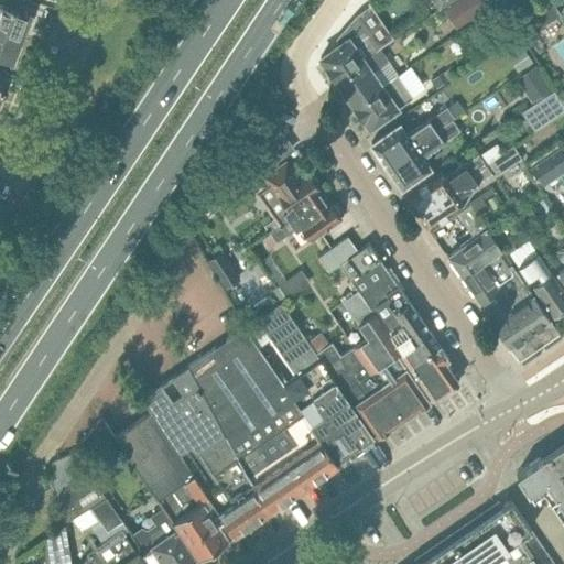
[(19,0),(0,0),(0,28),(21,36),(30,13),(17,8),(19,0)]
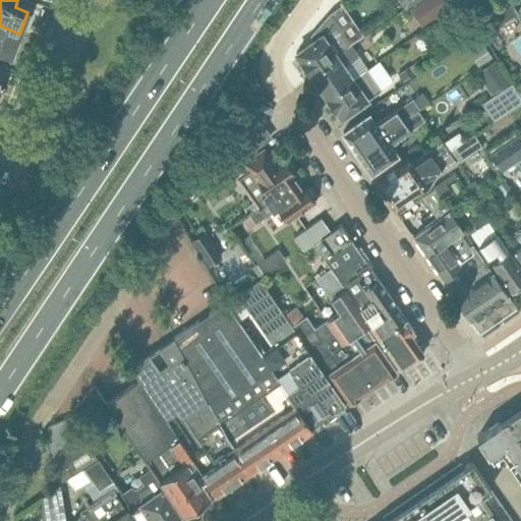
[(444,0),(419,0),(418,2),(431,21),(450,8),(444,0)]
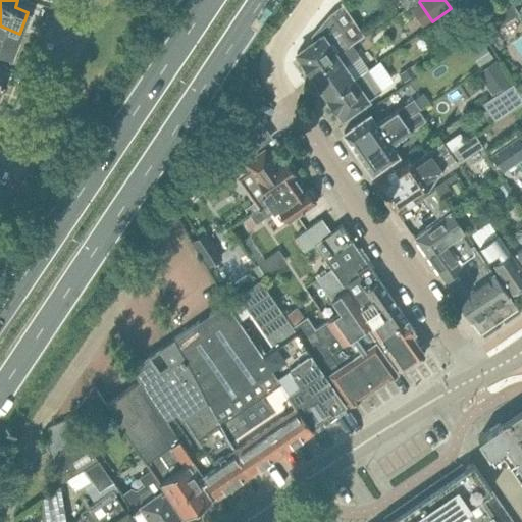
[(455,0),(462,8),(471,0),(455,0)]
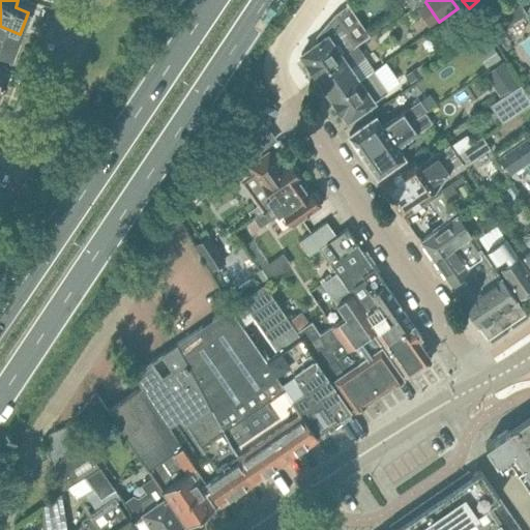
[(500,29),(526,12),(518,0),(514,0),(492,16),(500,29)]
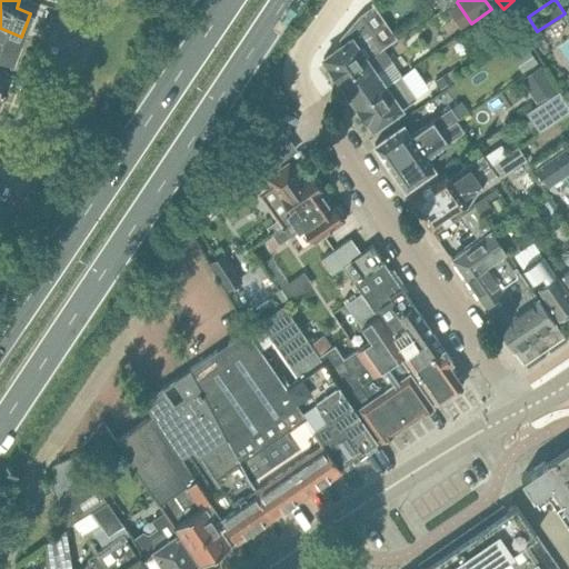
[(342,43),(323,57),(325,58),(328,61),(326,62),(329,67),(328,70),(332,77),(336,77),(337,79),(366,59),(366,58),(381,47),(382,47),(359,13),(338,38),(342,43)]
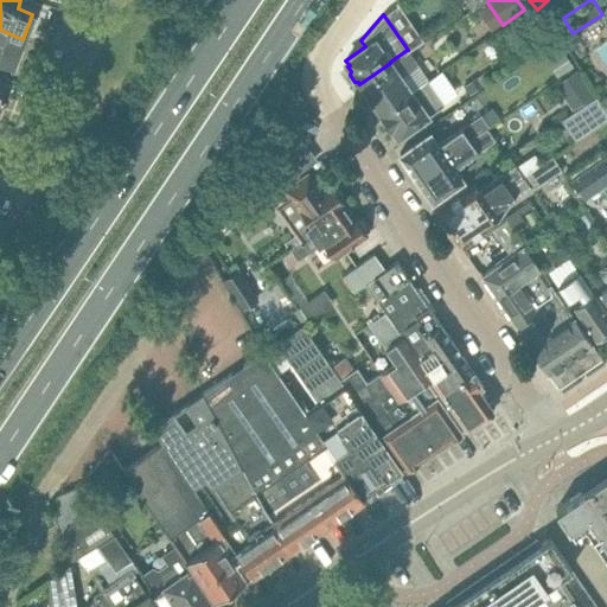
[(0,61),(12,65),(23,39),(0,30),(0,61)]
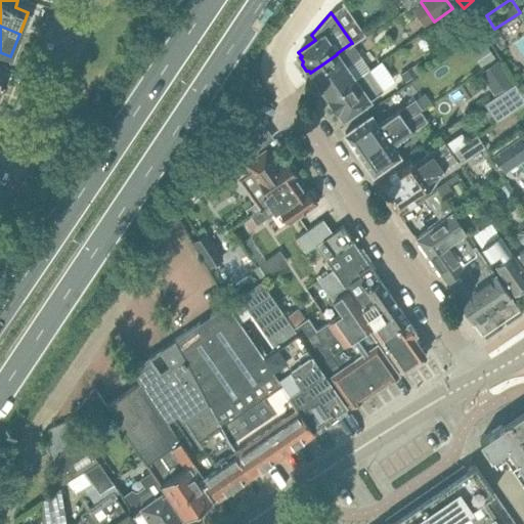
[(485,42),(474,50),(484,64),(494,57),(485,42)]
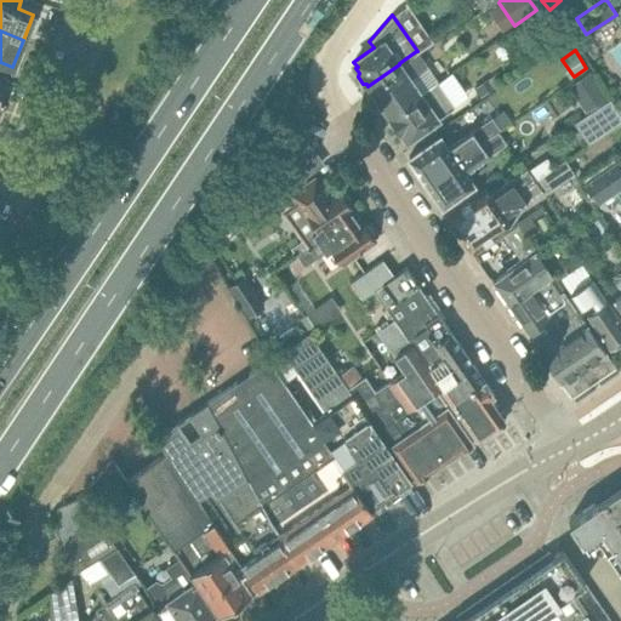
[(437,81),(416,51),(399,63),(399,64),(368,86),(375,97),(375,101),(379,107),(382,107),(388,115),(436,81),(437,81)]
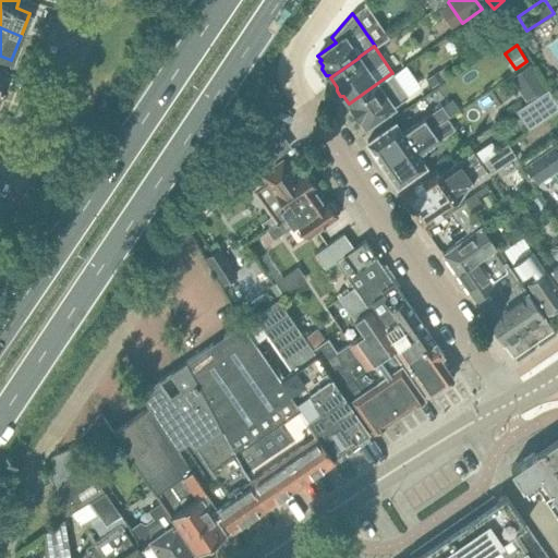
[(530,63),(510,77),(519,91),(540,77),(530,63)]
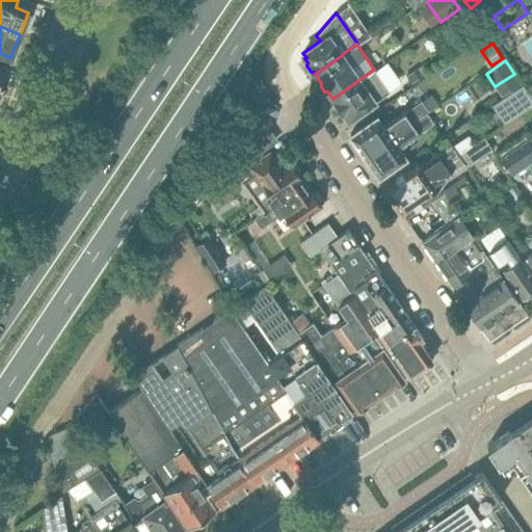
[(365,106),(388,90),(373,70),(333,99),(334,101),(334,104),(337,109),(340,110),(342,112),(343,112),(348,118),(365,106)]
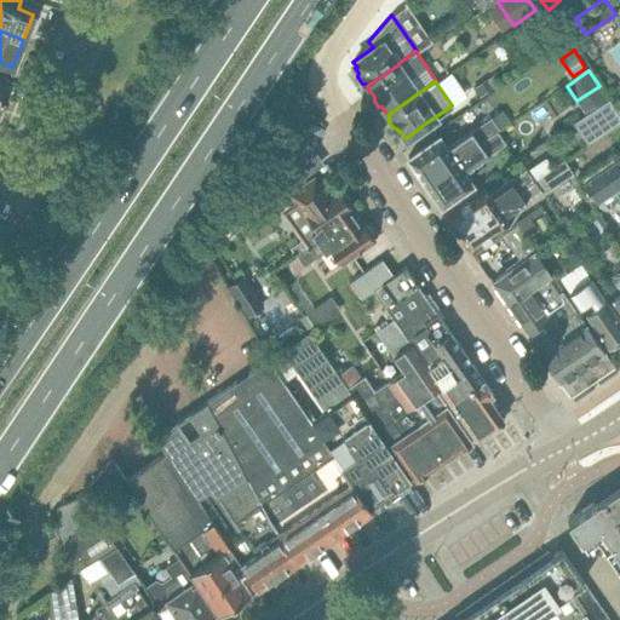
[(619,118),(619,116),(608,99),(591,110),(603,130),(619,118)]
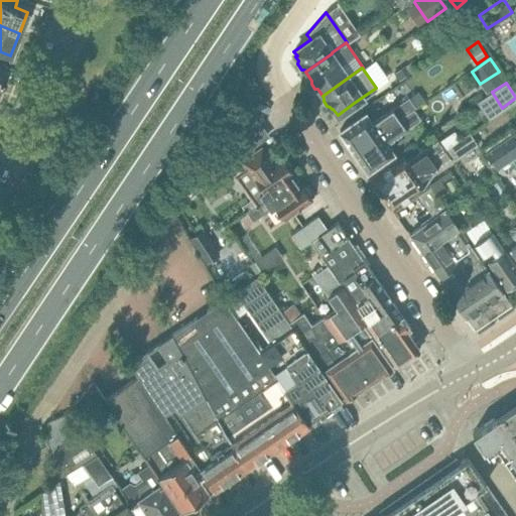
[(347,141),(353,149),(399,118),(415,107),(415,106),(409,96),(372,122),(365,112),(340,130),(341,132),(340,135),(344,140),(347,141)]
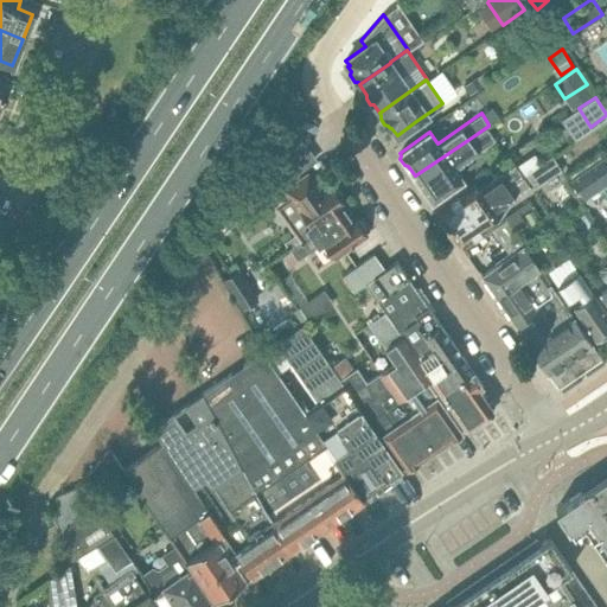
[(429,197),(432,199),(461,179),(454,167),(497,138),(489,126),(470,139),(415,176),(422,186),(421,190),(426,196),(429,197)]
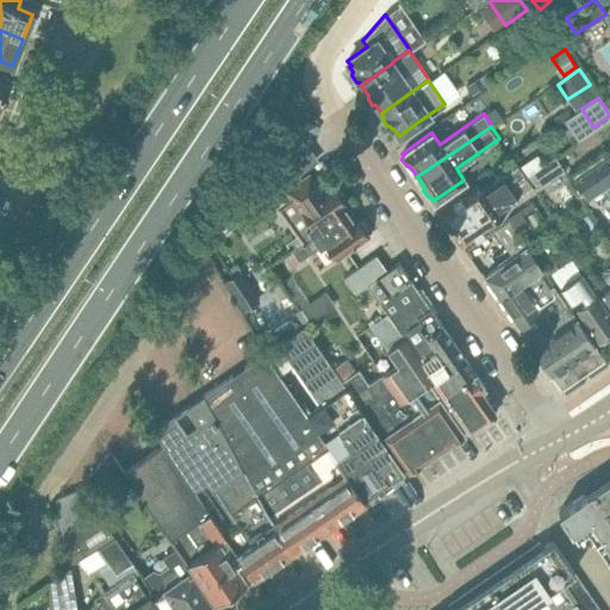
[(281,137),(287,144),(299,136),(293,128),(281,137)]
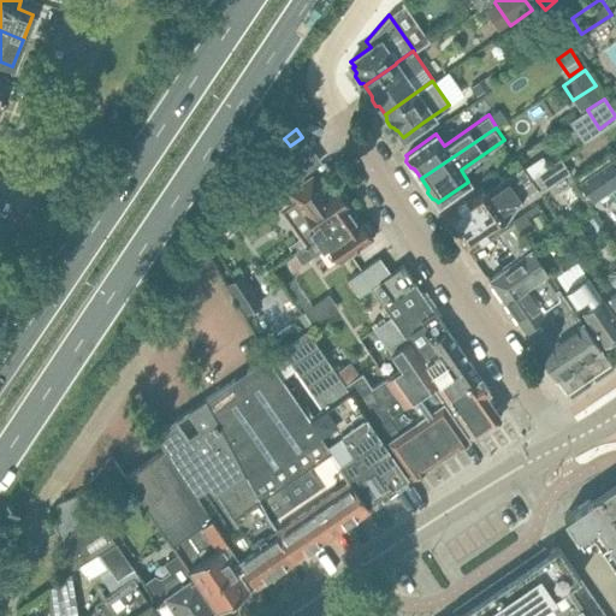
[(544,167),(454,230),(466,248),(486,234),(505,220),(508,221),(521,201),(538,189),(546,183),(548,185),(570,171),(561,157),(544,167)]
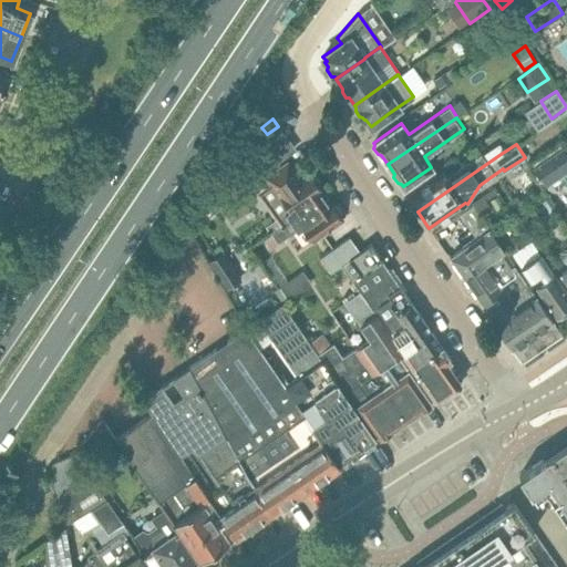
[(482,153),(467,163),(456,171),(456,172),(447,177),(442,169),(406,195),(418,212),(501,154),(494,145),(482,153)]
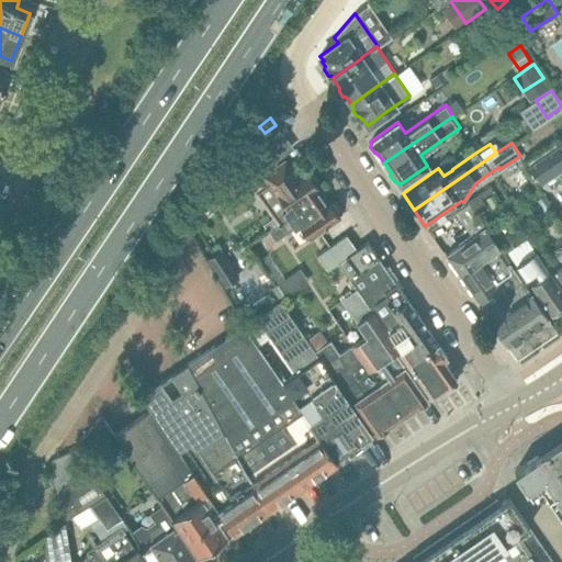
[(260,145),(233,164),(244,180),(271,160),(260,145)]
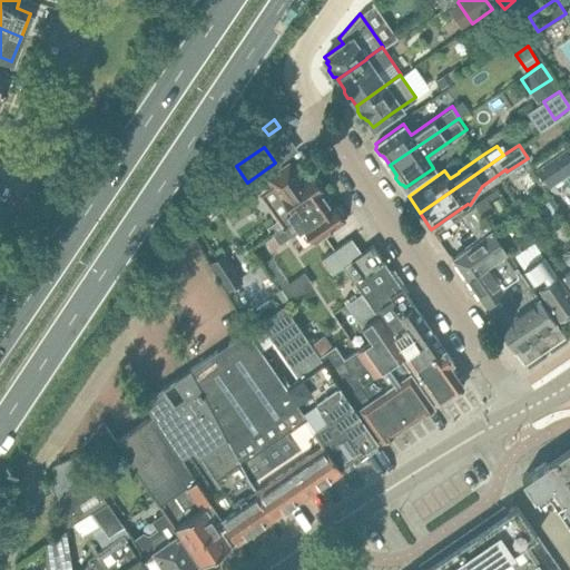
[(569,158),(563,149),(536,169),(548,188),(569,174),(569,158)]
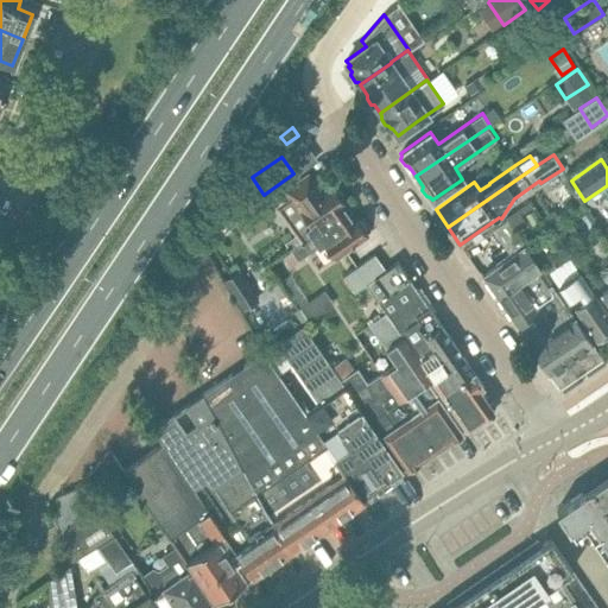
[(296,234),(285,242),(290,249),(282,257),(282,258),(350,210),(342,200),(343,195),(339,189),(334,188),(333,185),(321,194),(308,176),(286,191),(289,195),(274,206),(296,234)]
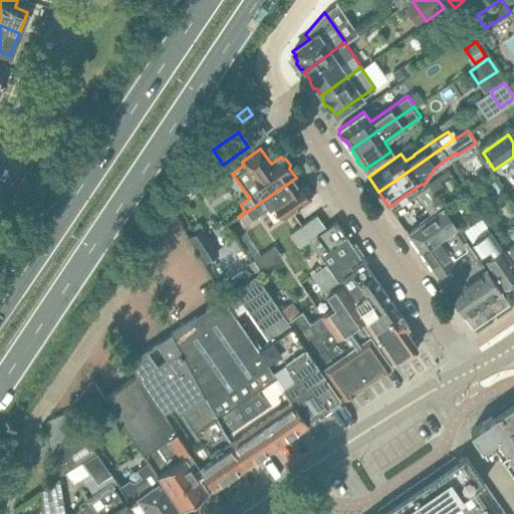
[(428,184),(429,185),(437,197),(447,190),(438,177),(428,184)]
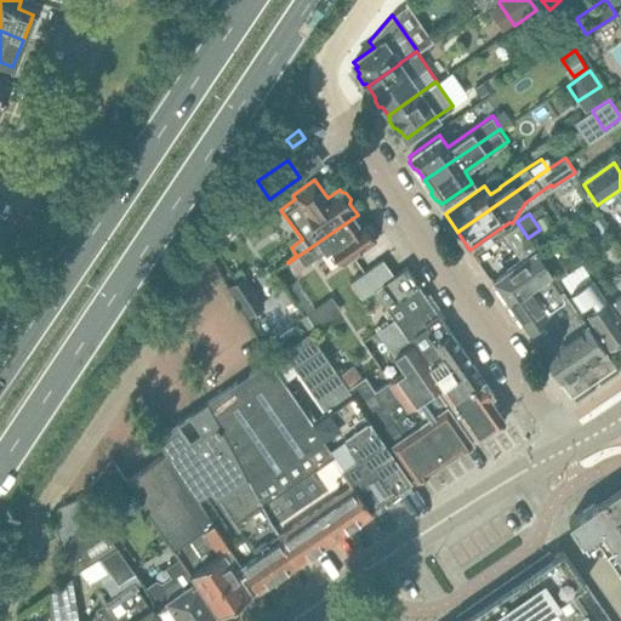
[(358,215),(289,262),(296,271),(303,265),(303,266),(329,248),(341,265),(355,254),(375,239),(371,234),(372,231),(368,224),(364,223),(358,215)]
